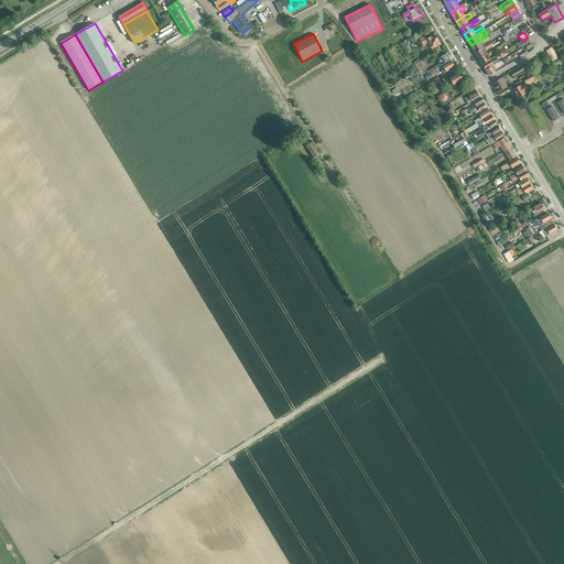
[(480,40),(478,41),(472,45),(475,53),(483,47),(480,44),(491,38),(489,34),(487,35),(483,39),(480,40)]
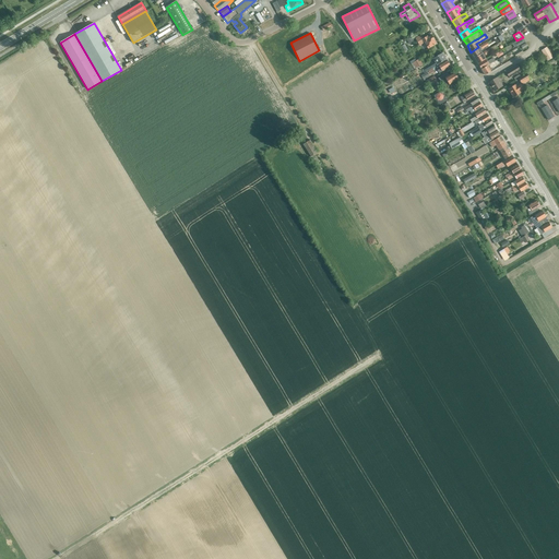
[(426,45),(428,48),(437,44),(435,39),(432,35),(428,37),(427,36),(423,38),(420,35),(416,38),(420,46),(425,43),(426,45)]
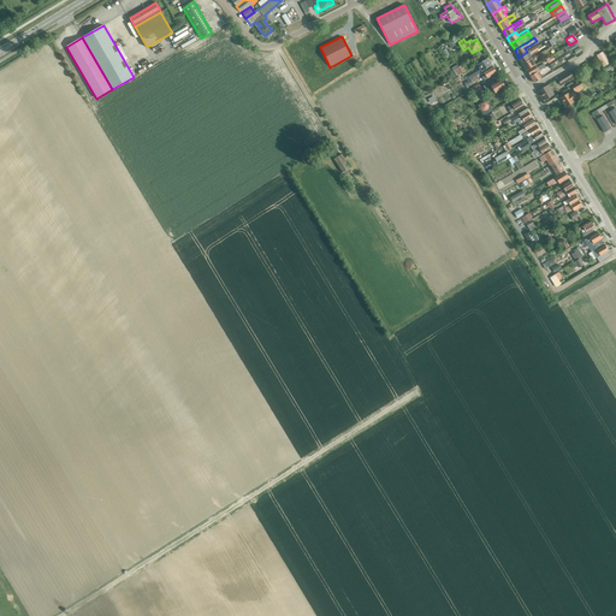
[(579,46),(576,41),(569,45),(567,47),(564,48),(567,53),(569,51),(569,52),(570,51),(579,46)]
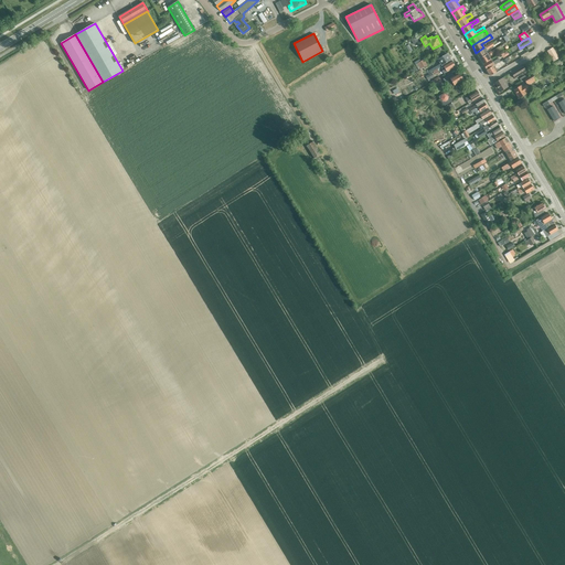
[(564,44),(564,38),(555,44),(558,49),(564,44)]
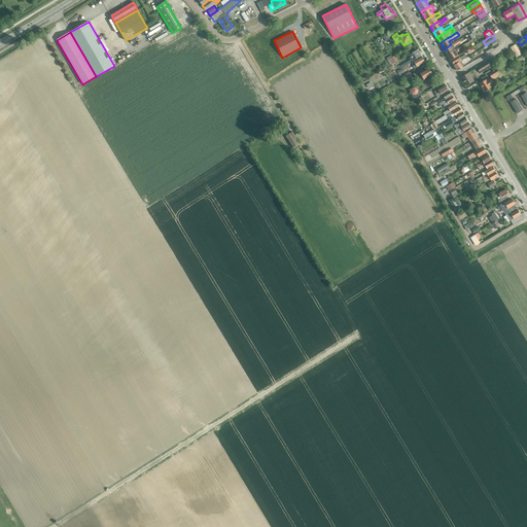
[(459,40),(451,44),(444,49),(448,55),(455,50),(453,47),(461,42),(459,40)]
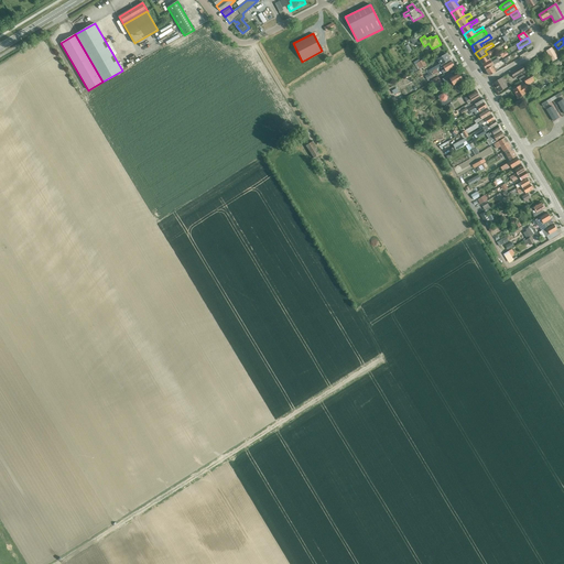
[(552,62),(557,58),(552,47),(546,51),(552,62)]
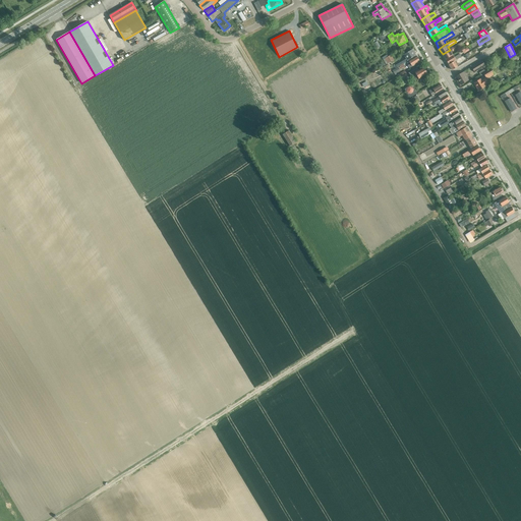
[(454,47),(450,50),(443,54),(446,60),(453,56),(451,52),(456,49),(454,47)]
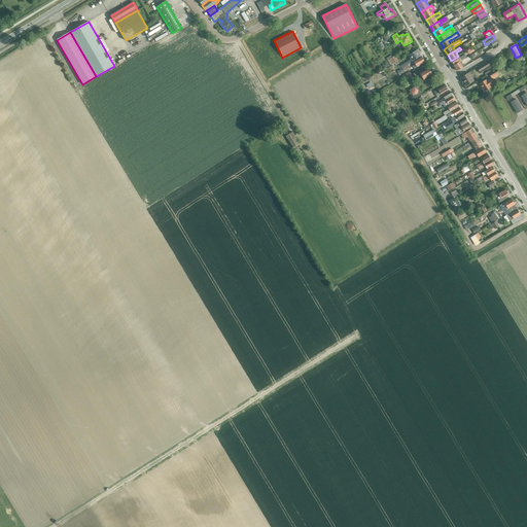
[(412,61),(420,56),(417,49),(409,55),(412,61)]
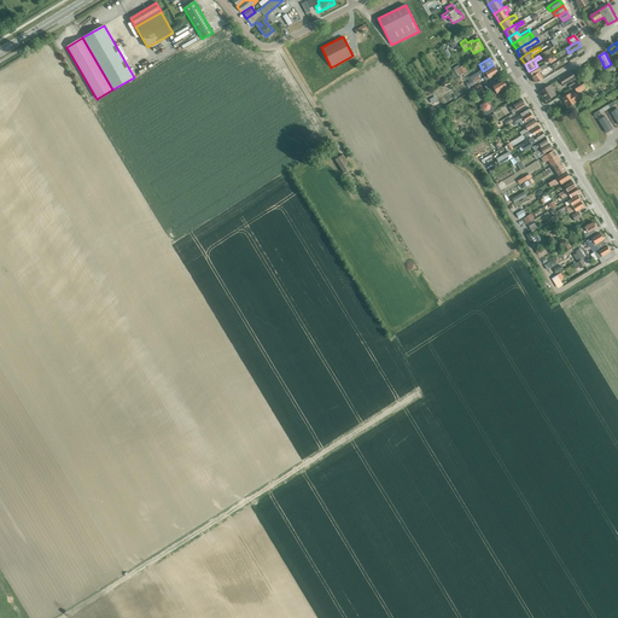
[(538,68),(537,66),(529,71),(532,76),(540,71),(547,68),(544,64),(538,68)]
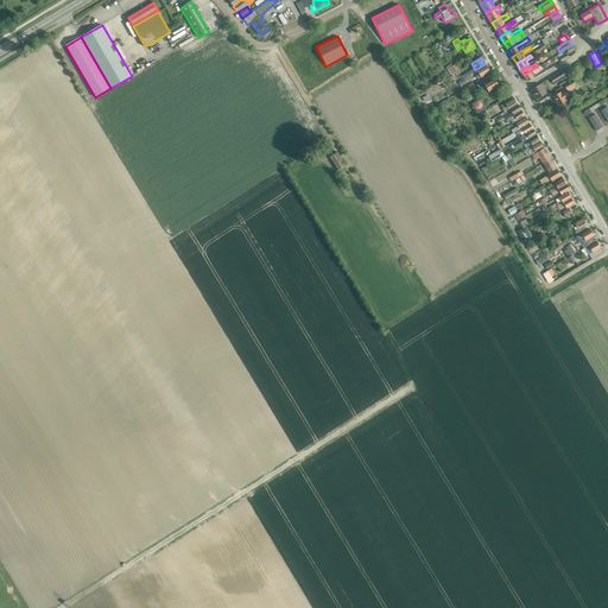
[(451,64),(445,68),(451,76),(453,75),(451,74),(456,71),(456,73),(460,70),(456,64),(453,67),(451,64)]
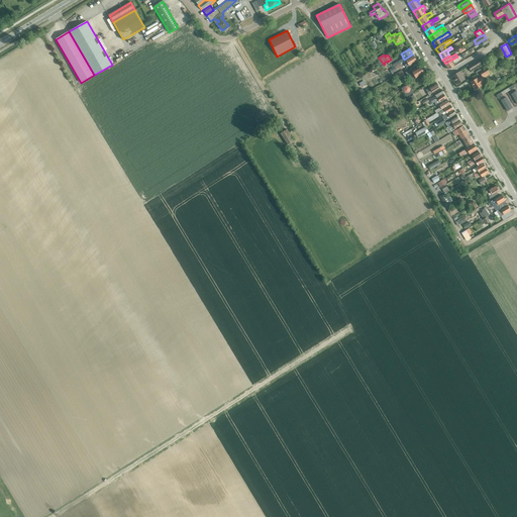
[(406,68),(417,61),(413,56),(406,60),(407,63),(405,65),(406,68)]
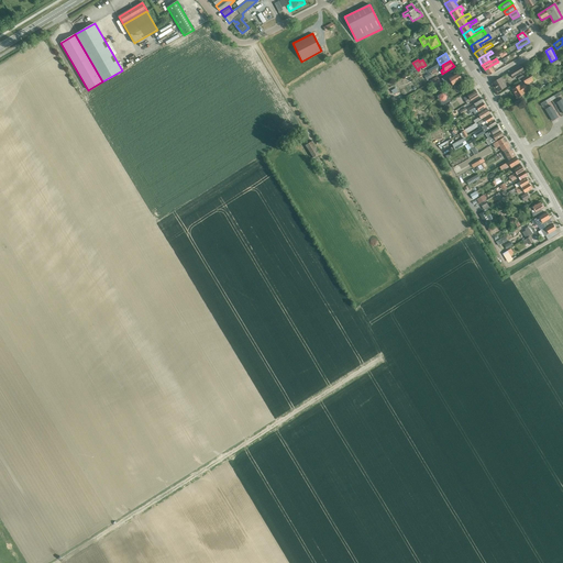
[(492,65),(485,69),(488,76),(496,72),(492,65)]
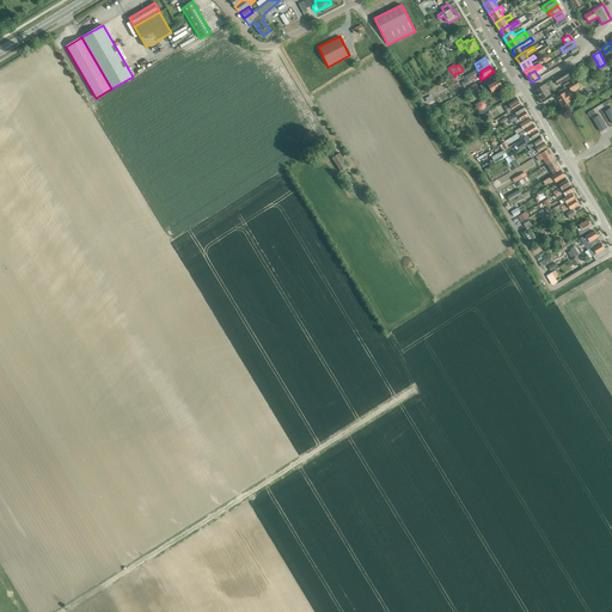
[(570,77),(567,71),(554,79),(557,85),(570,77)]
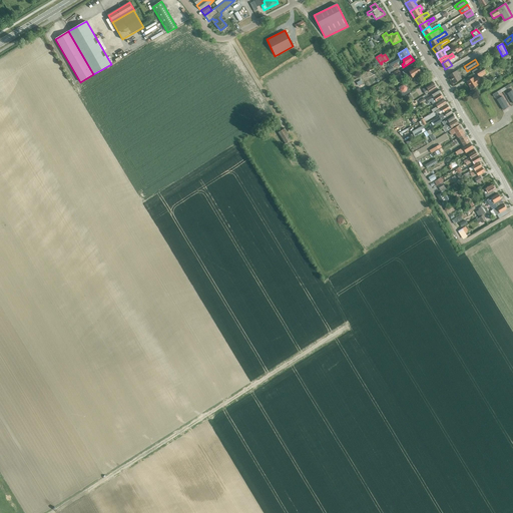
[(413,77),(421,72),(417,66),(412,69),(410,67),(403,71),(406,77),(410,74),(413,77)]
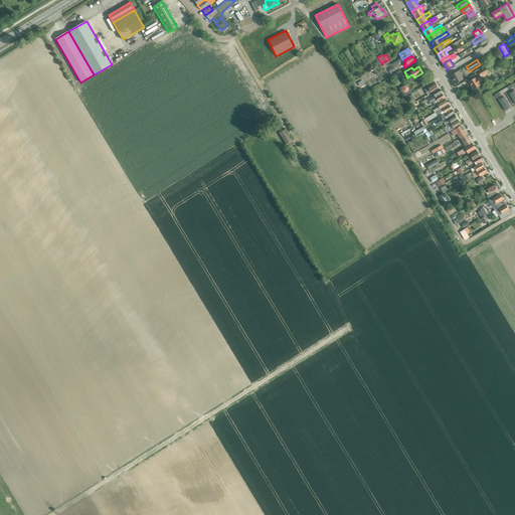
[(486,67),(478,72),(480,76),(482,77),(489,73),(486,67)]
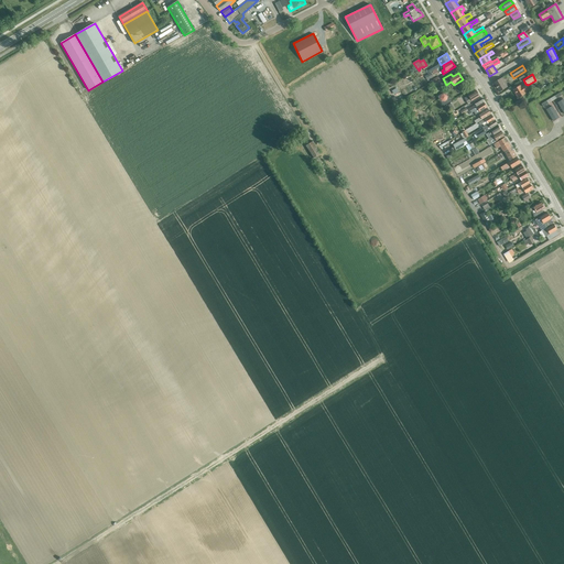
[(507,87),(501,77),(494,83),(499,91),(507,87)]
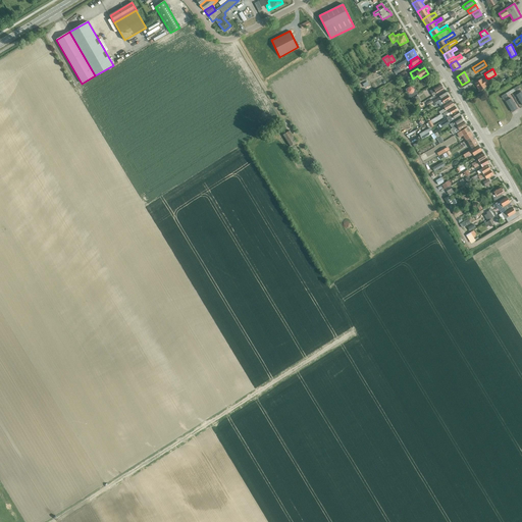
[(483,77),(475,83),(479,91),(487,87),(486,87),(489,85),(488,84),(489,84),(486,79),(484,79),(483,77)]
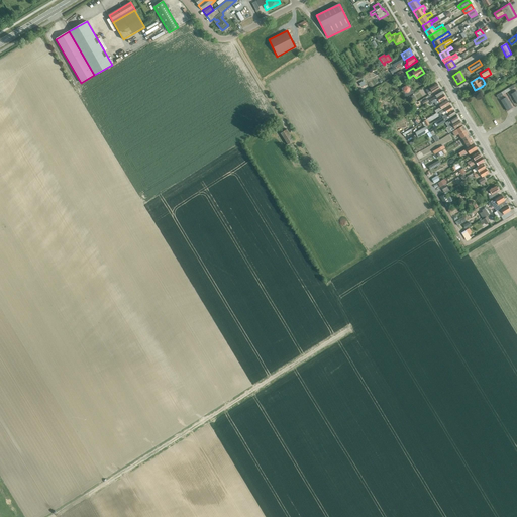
[(428,95),(439,88),(436,83),(429,87),(431,91),(427,93),(428,95)]
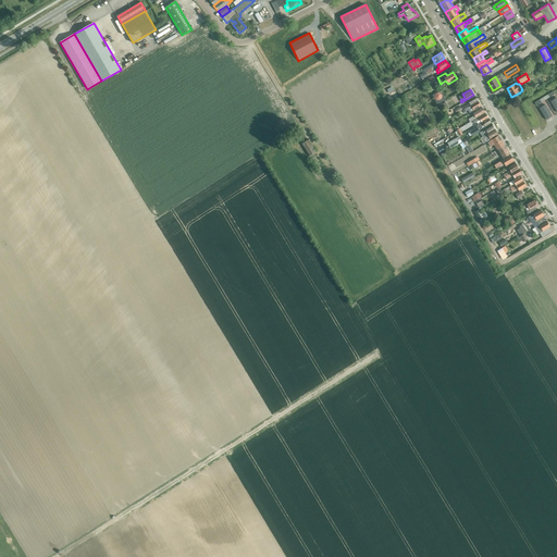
[(437,93),(432,95),(438,104),(445,100),(441,93),(437,93)]
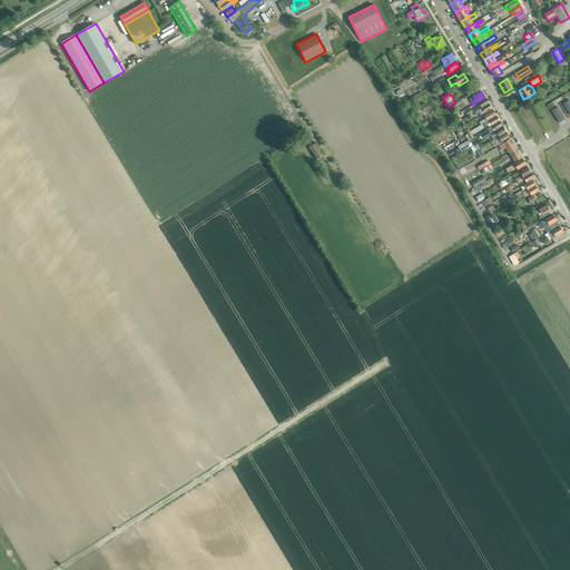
[(474,112),(489,104),(485,98),(479,102),(480,106),(472,110),(471,109),(465,112),(468,116),(474,111),(474,112)]
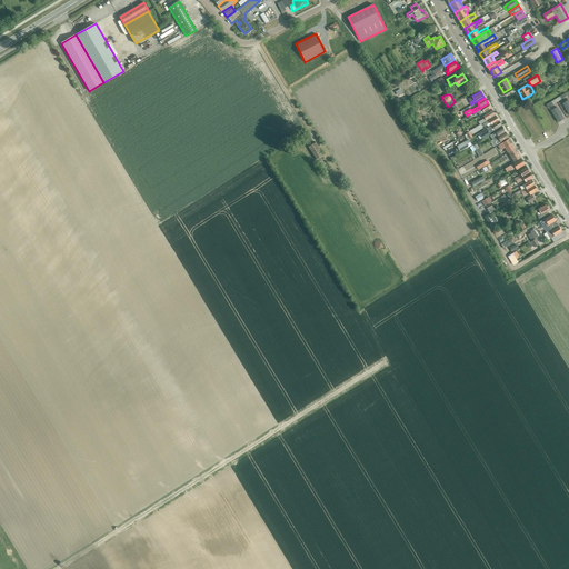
[(473,112),(472,112),(475,115),(478,112),(479,116),(482,115),(483,113),(486,111),(491,109),(488,103),(473,112)]
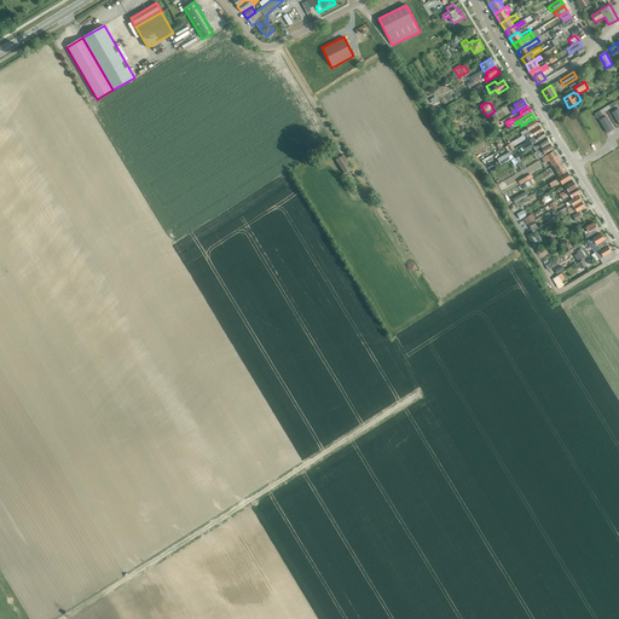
[(614,128),(606,116),(600,120),(607,132),(614,128)]
